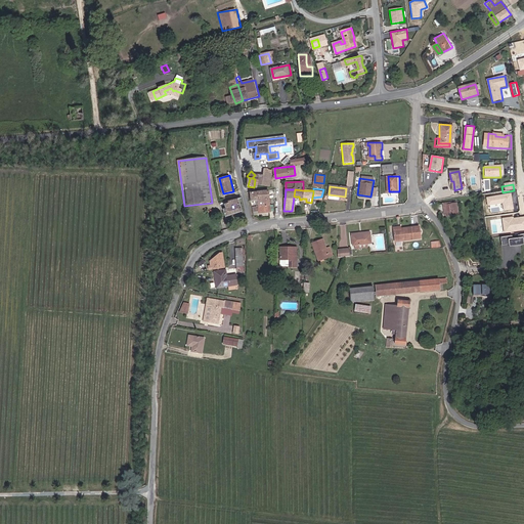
[(259,201),(270,200),(269,191),(251,192),(251,201),(259,201)]
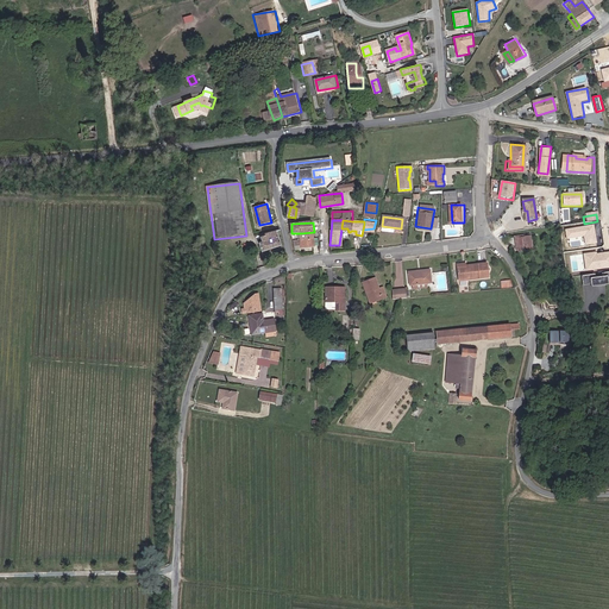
[(594,246),(592,237),(591,227),(563,232),(564,242),(581,239),(583,248),(594,246)]
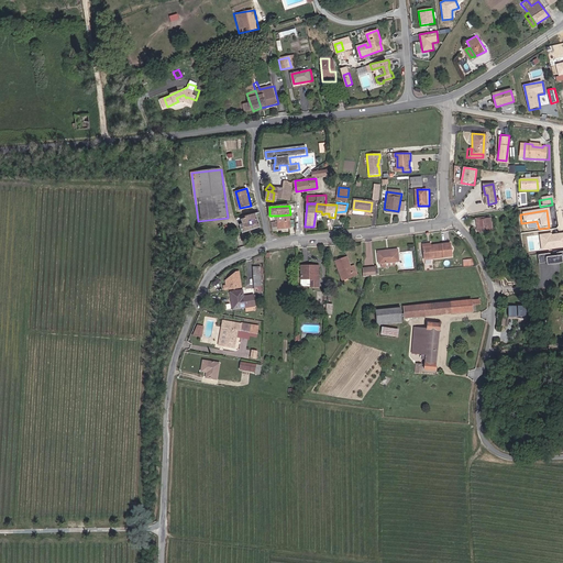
[(241,234),(261,229),(257,216),(241,220),(242,225),(239,227),(241,234)]
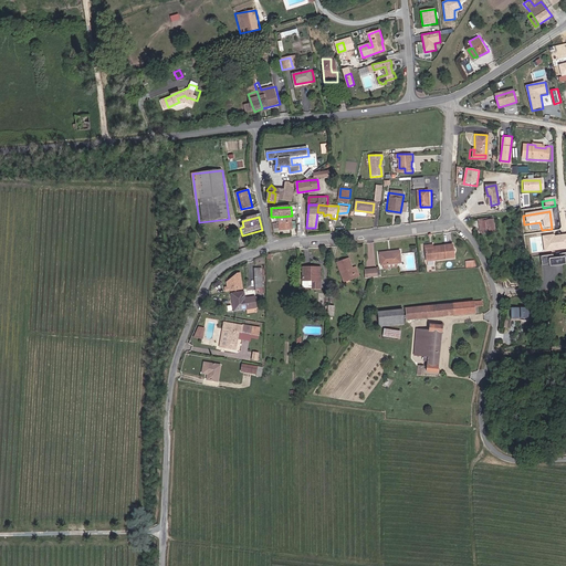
[(483,230),(493,228),(492,219),(479,221),(480,227),(482,227),(483,230)]
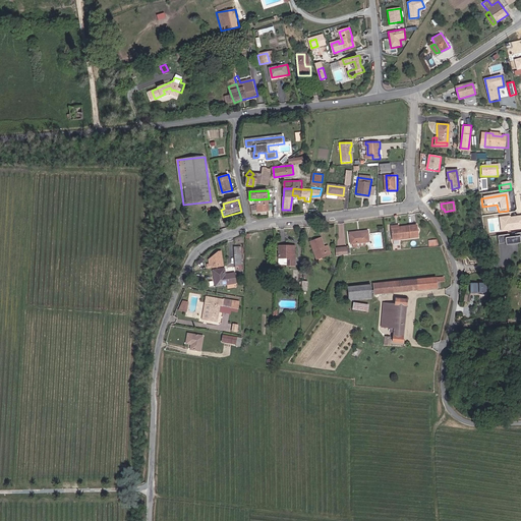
[(499,234),(520,230),(520,219),(520,218),(509,219),(508,218),(497,220),(498,221),(499,234)]
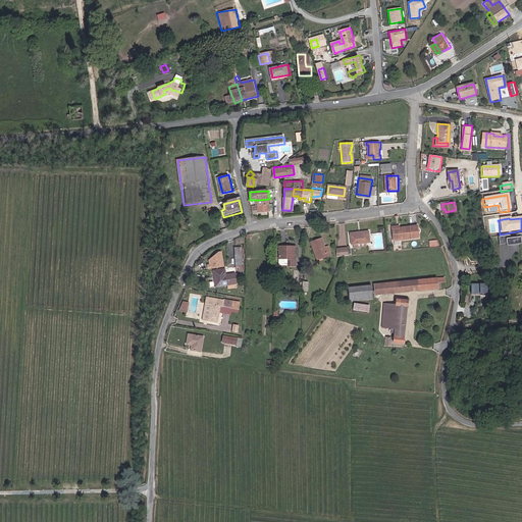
[(418,238),(417,225),(399,226),(399,228),(392,229),(393,240),(418,238)]
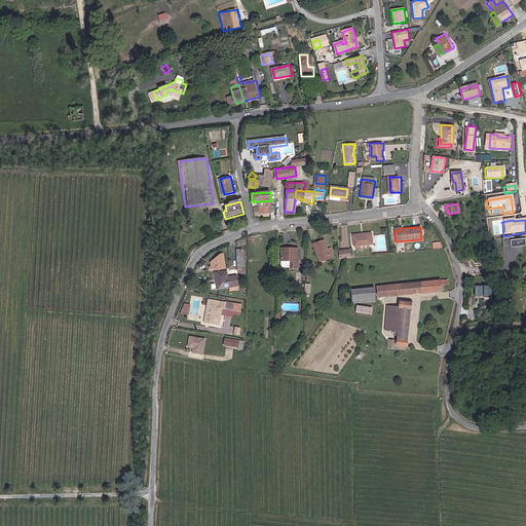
[(354,246),(373,243),(372,234),(353,236),(354,246)]
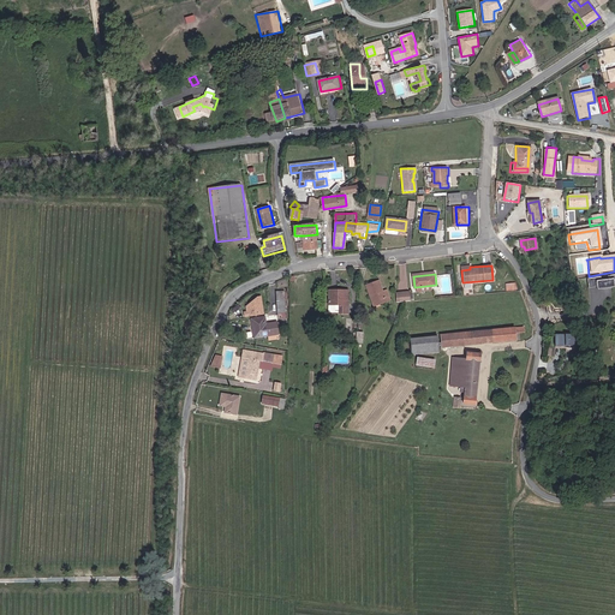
[(598,287),(597,278),(583,280),(584,290),(598,287)]
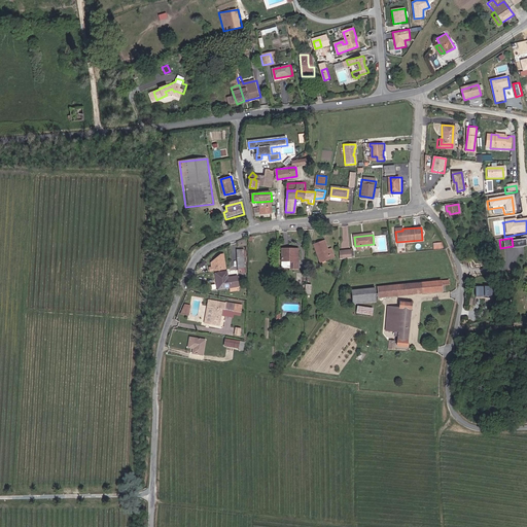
[(323,261),(336,257),(332,249),(329,249),(326,242),(316,245),(319,255),(321,254),(323,261)]
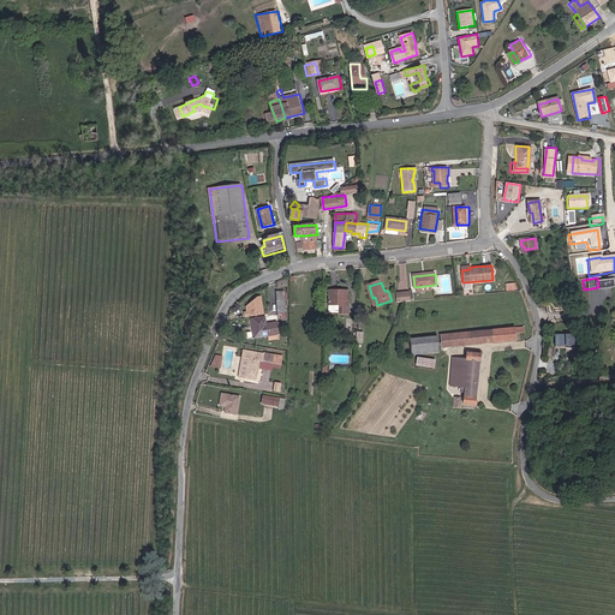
[(282,291),(274,292),(275,302),(284,300),(282,291)]
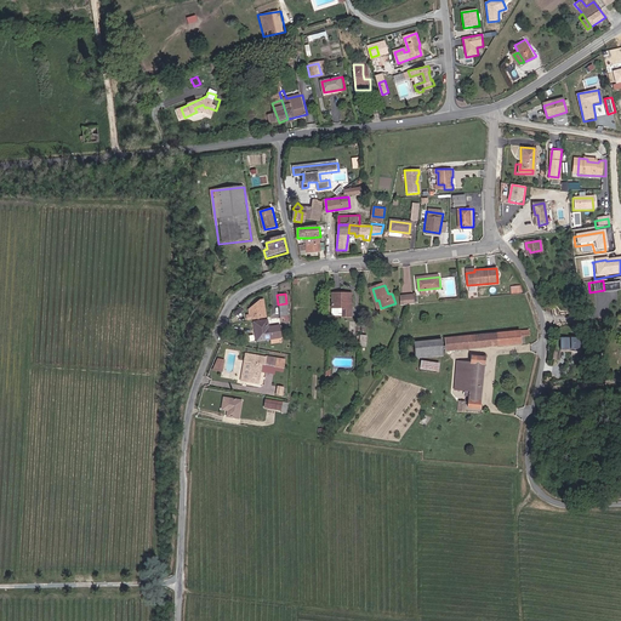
[(341,317),(352,317),(351,295),(346,295),(346,300),(331,300),(332,309),(342,309),(341,317)]
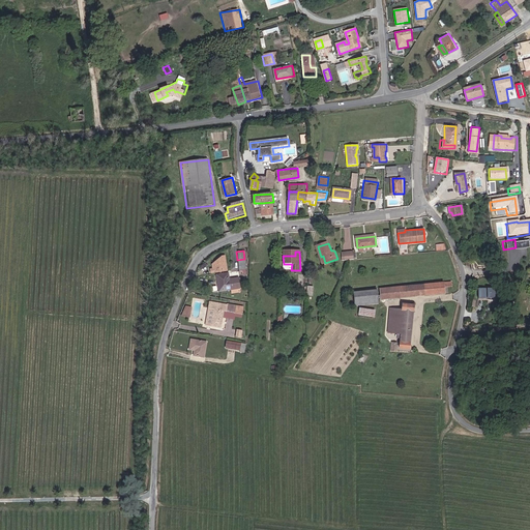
[(229,257),(227,257),(216,265),(217,270),(215,270),(216,274),(231,271),(229,257)]
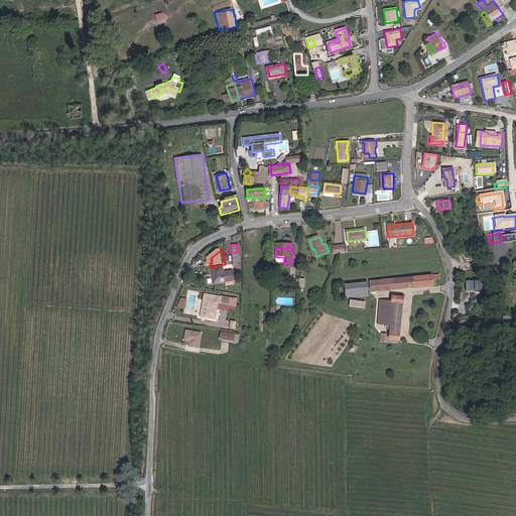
[(239,262),(238,252),(231,253),(232,263),(239,262)]
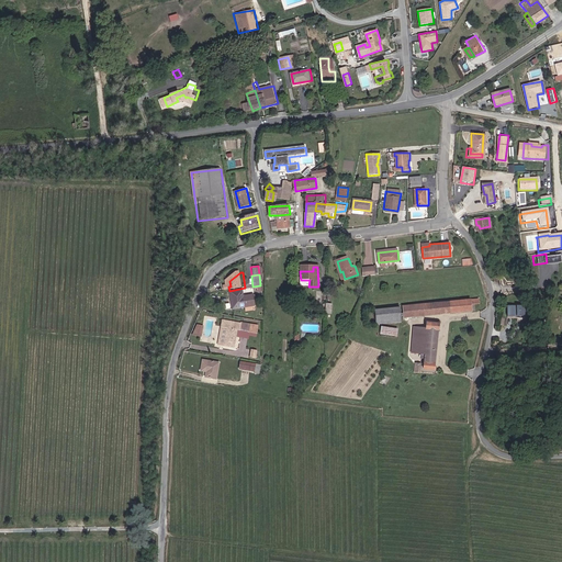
[(242,291),(229,294),(232,304),(232,305),(233,311),(255,306),(253,295),(243,298),(242,291)]
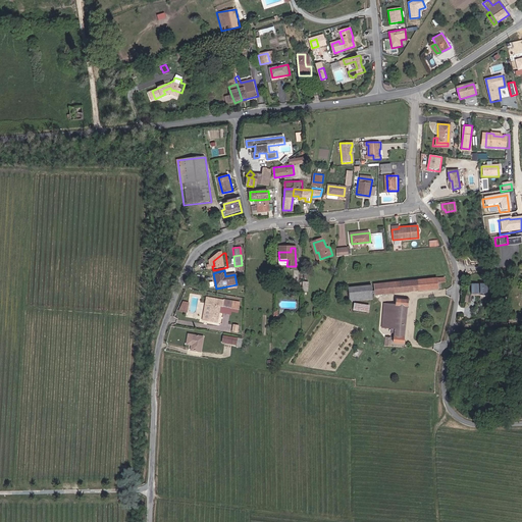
[(375,295),(437,290),(437,283),(437,280),(374,285),(375,295)]
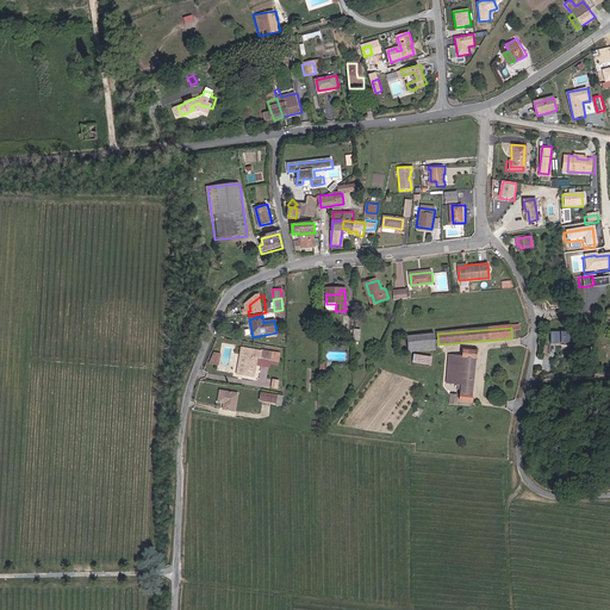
[(568,342),(568,330),(549,330),(549,342),(568,342)]
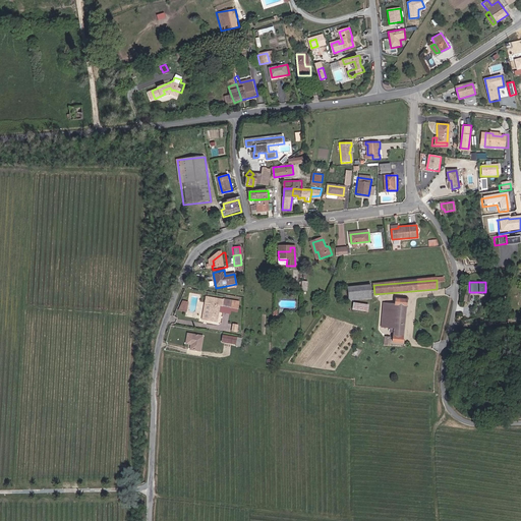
[(347,297),(370,295),(369,285),(347,287),(347,297)]
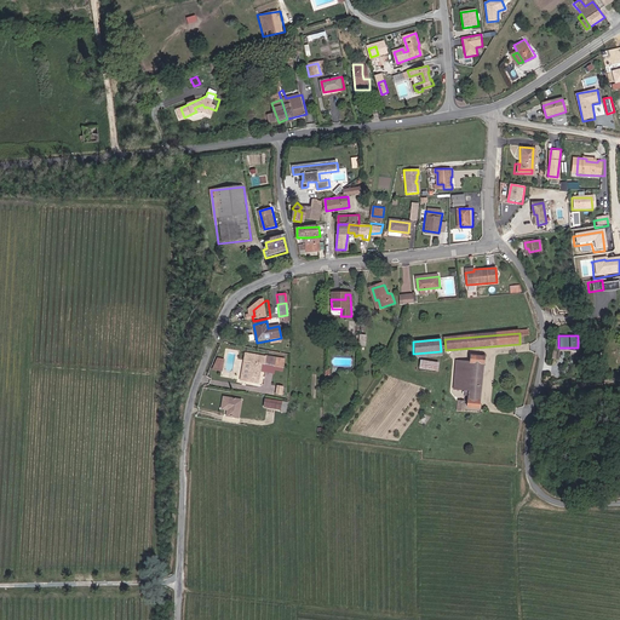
[(245,379),(257,380),(259,362),(263,363),(264,355),(245,352),(244,361),(247,361),(245,379)]
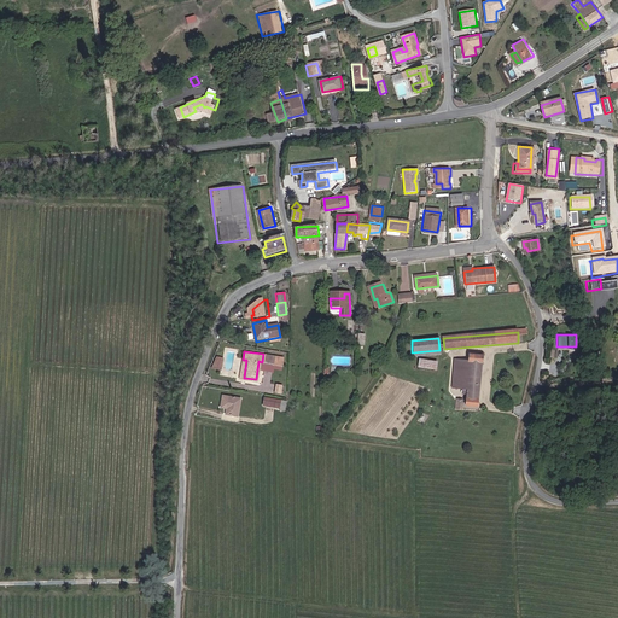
[(222,371),(225,357),(216,355),(213,368),(222,371)]
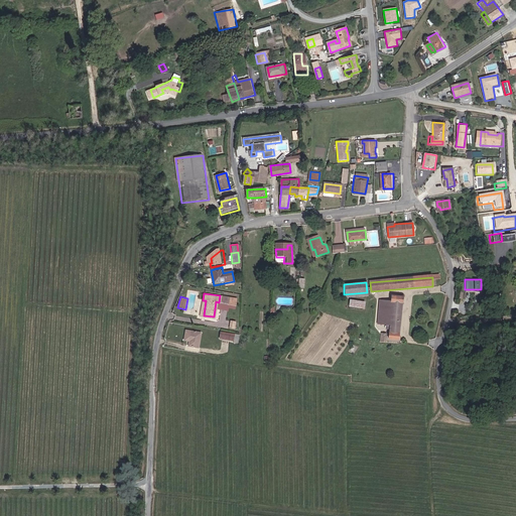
[(388,337),(398,338),(403,298),(393,297),(392,301),(381,301),(378,323),(389,324),(388,337)]
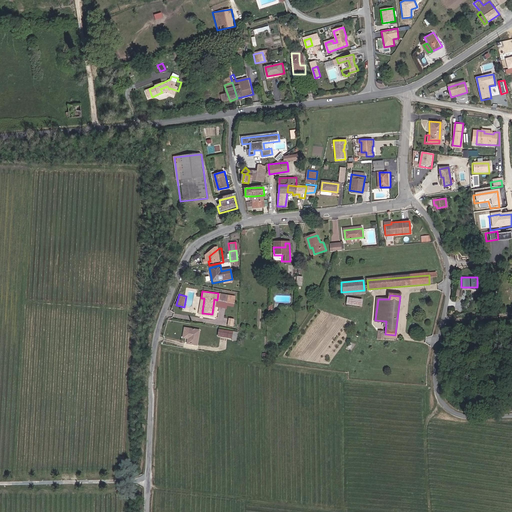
[(348,306),(363,307),(363,300),(348,299),(348,306)]
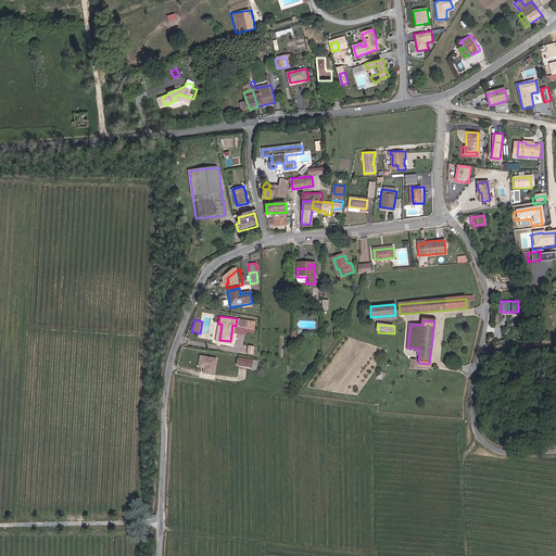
[(203,371),(213,373),(215,356),(205,355),(203,371)]
